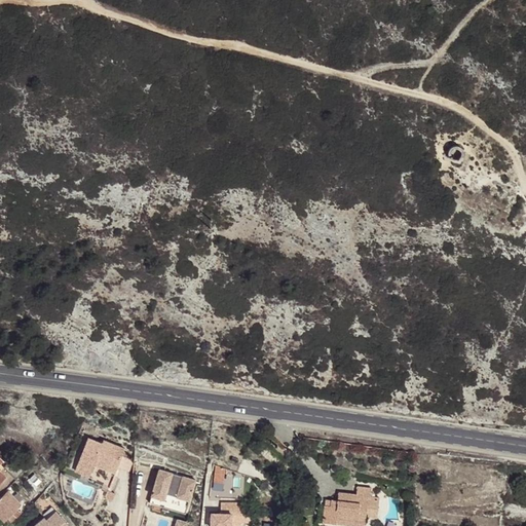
[(460,148),(456,145),(452,146),(450,149),(449,153),(450,156),(451,158),(456,159),(460,157),(462,153),(460,148)]
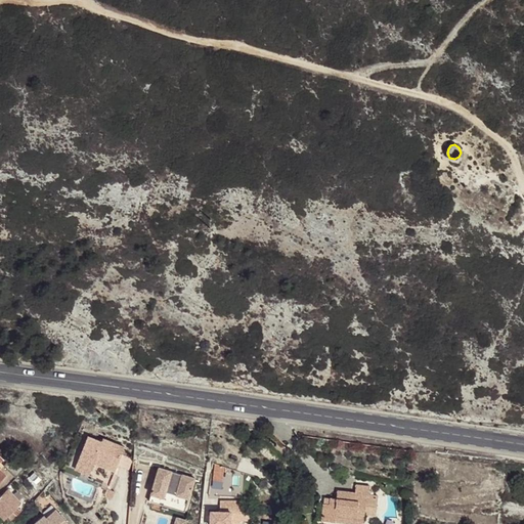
[(116,471),(125,447),(102,439),(101,442),(88,436),(75,468),(90,474),(94,463),(116,471)]
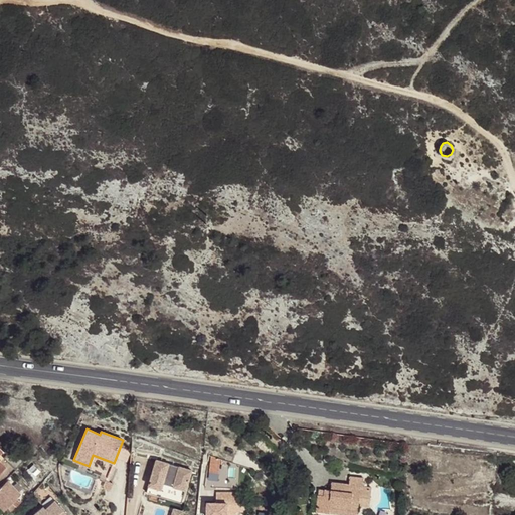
[(14,445),(4,459),(17,471),(33,453),(30,452),(14,445)]
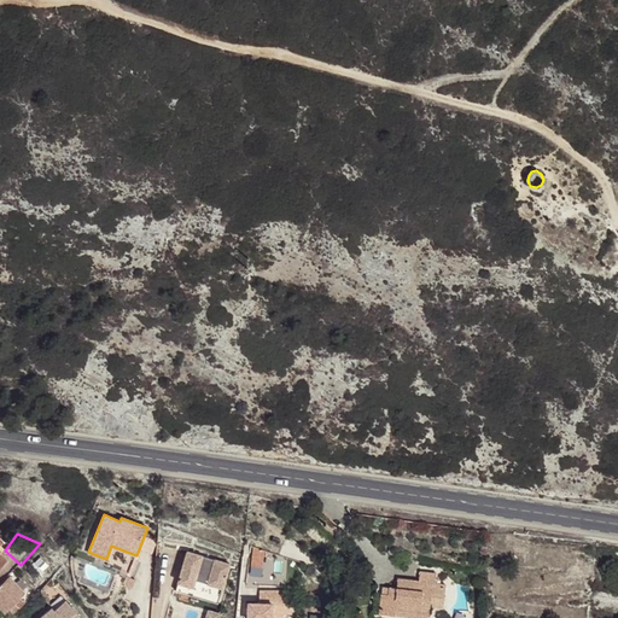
[(219,604),(231,564),(188,552),(176,592),(219,604)]
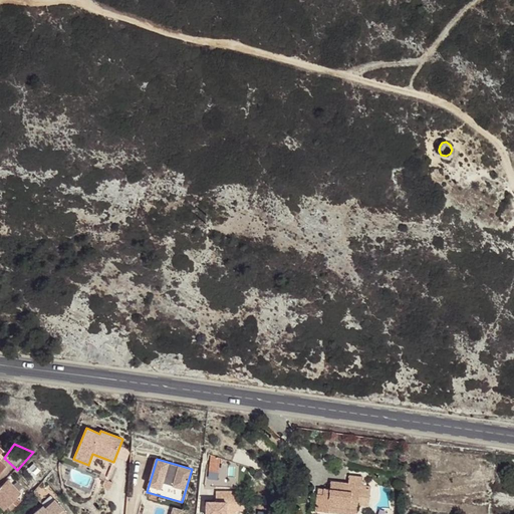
[(317,494),(316,509),(355,513),(357,505),(358,495),(360,496),(362,485),(363,477),(349,476),(349,483),(331,481),(330,490),(323,489),(323,494),(317,494)]
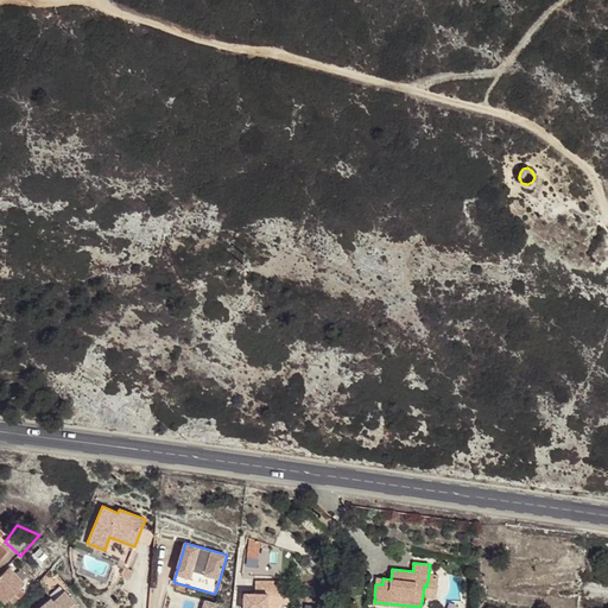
[(10,568),(0,577),(0,588),(11,599),(20,588),(25,583),(10,568)]
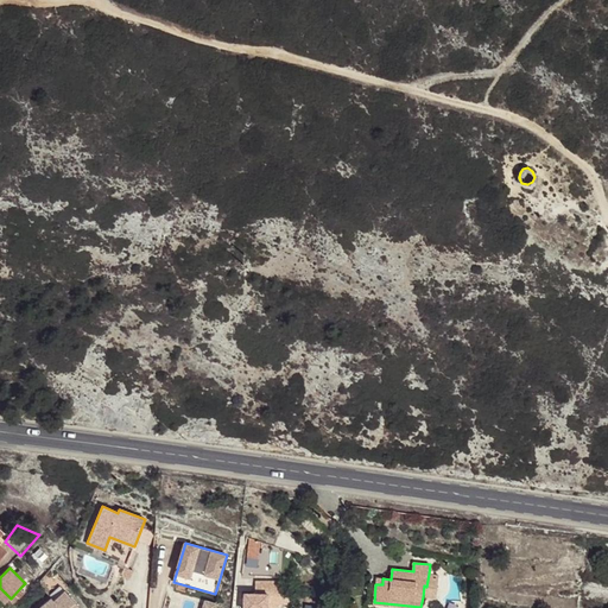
[(424,586),(423,597),(435,599),(438,575),(429,574),(426,587),(424,586)]
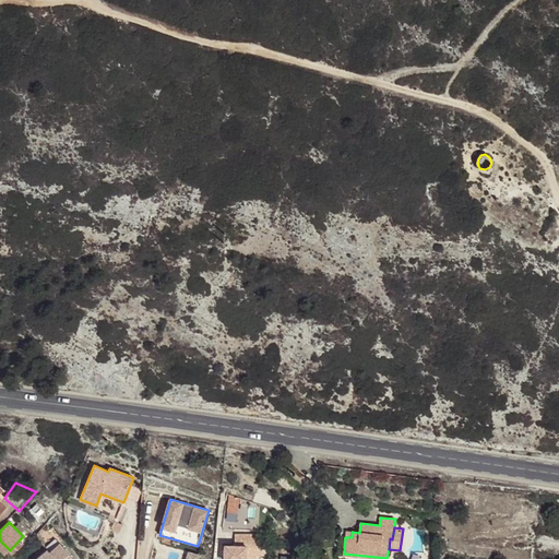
[(260,535),(241,535),(241,546),(260,546),(260,535)]
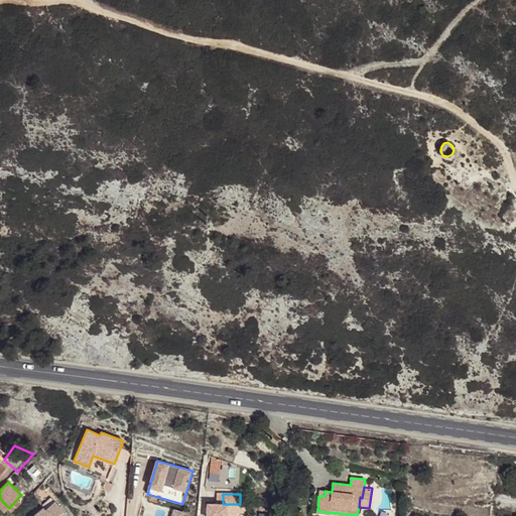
[(17,499),(9,508),(11,510),(15,506),(16,507),(21,502),(17,499)]
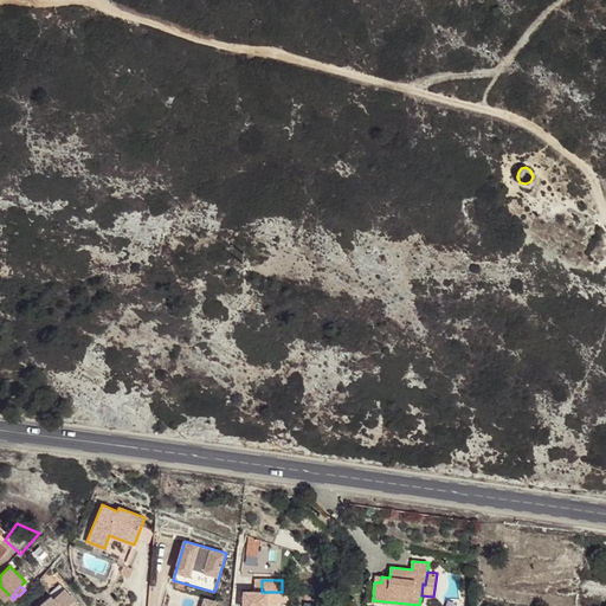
[(79,605),(75,600),(65,588),(53,598),(51,595),(38,605),(79,605)]
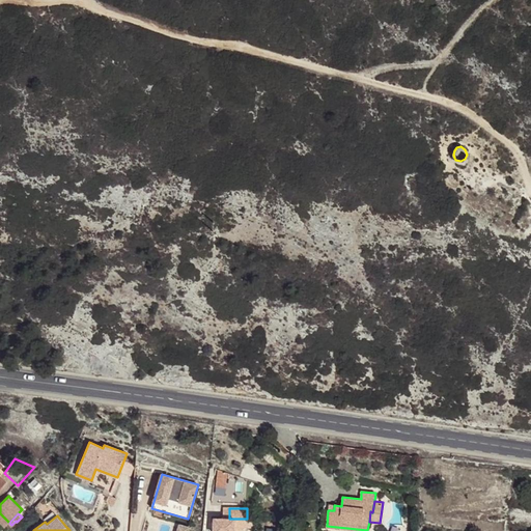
[(247,519),(229,519),(205,518),(205,530),(243,530),(244,527),(251,527),(251,520),(247,520),(247,519)]
